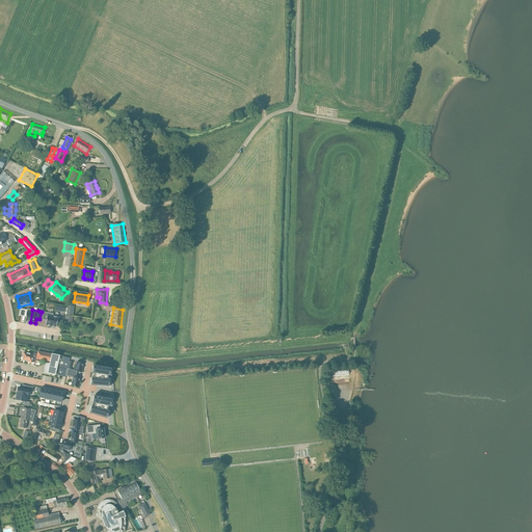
[(43,312),(42,319),(46,320),(45,325),(51,326),(52,316),(53,316),(53,314),(43,312)]
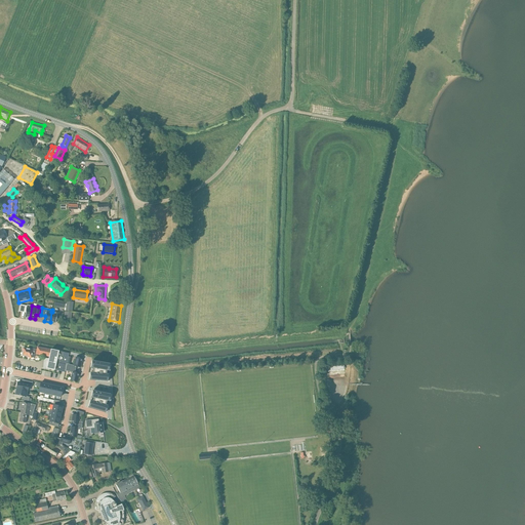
[(65,312),(64,319),(71,320),(72,313),(65,312)]
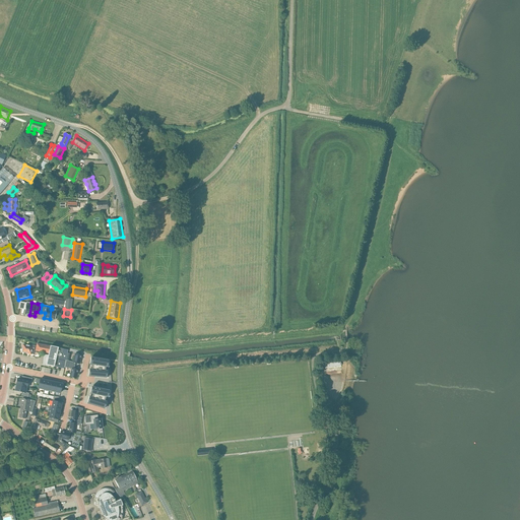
[(23,344),(21,352),(30,354),(30,353),(34,354),(34,350),(36,351),(36,350),(49,353),(48,354),(48,356),(45,355),(44,364),(47,365),(54,367),(64,369),(66,361),(67,353),(68,350),(58,347),(50,345),(50,346),(37,343),(37,346),(33,345),(31,346),(23,344)]
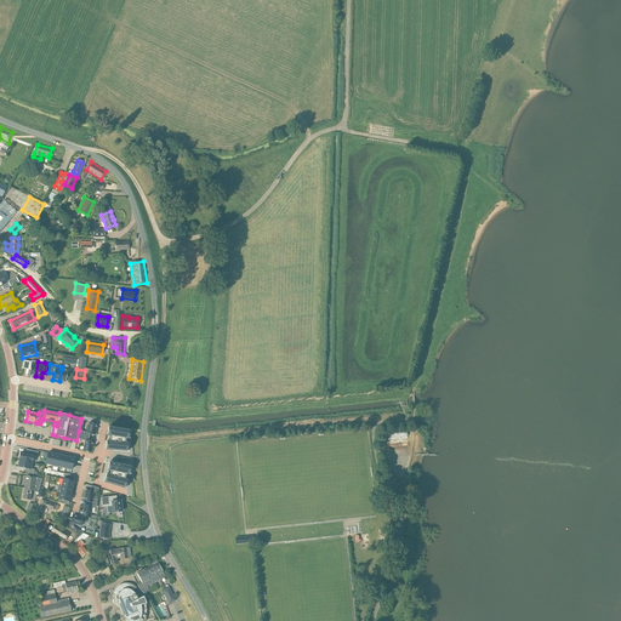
[(79,431),(78,434),(90,437),(90,434),(96,436),(97,429),(98,423),(89,422),(87,427),(87,432),(83,431),(79,431)]
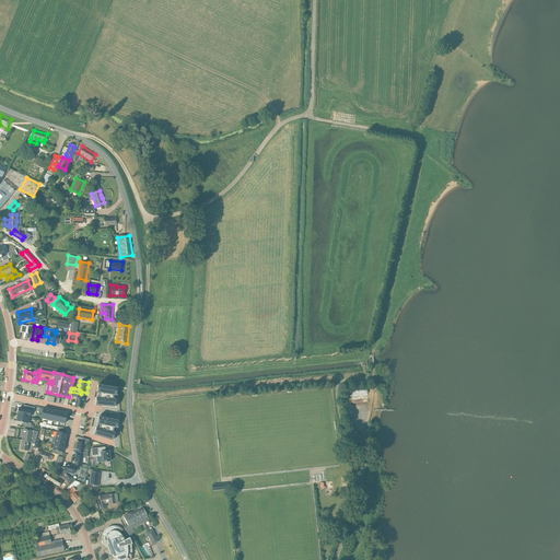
[(96,397),(95,406),(102,406),(115,407),(115,399),(113,399),(114,396),(116,396),(117,388),(97,385),(96,393),(100,393),(98,397),(96,397)]
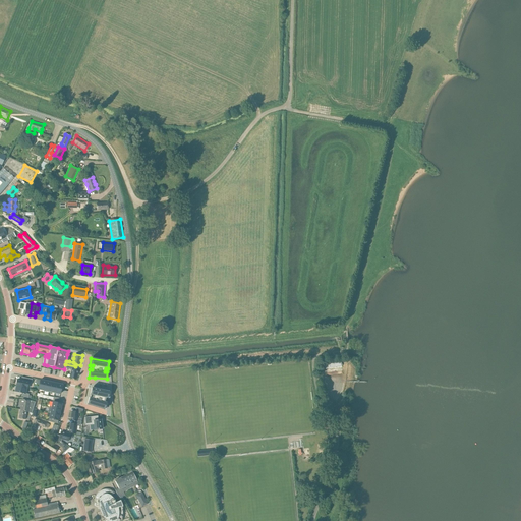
[(65,364),(64,368),(71,369),(70,373),(69,379),(77,380),(78,374),(79,370),(74,369),(75,366),(65,364)]
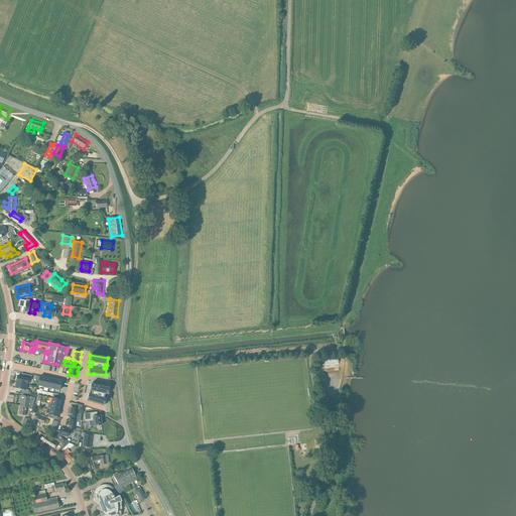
[(17,376),(16,382),(27,384),(28,379),(31,379),(32,376),(24,374),(24,377),(17,376)]
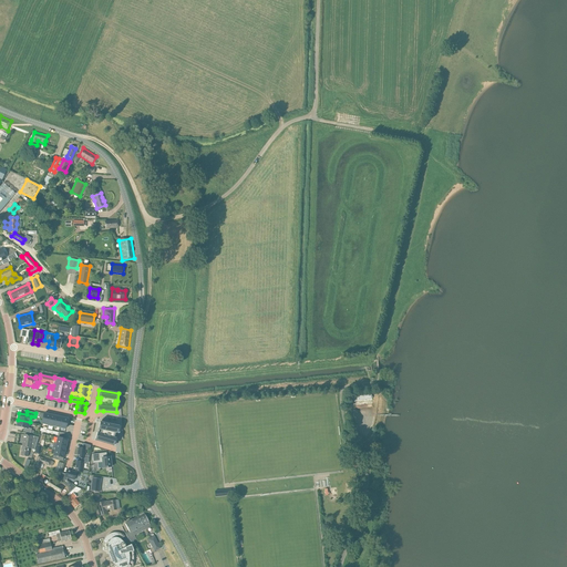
[(17,420),(16,424),(17,425),(17,426),(24,429),(23,431),(31,433),(31,430),(31,429),(29,429),(30,422),(18,420),(18,421),(17,420)]
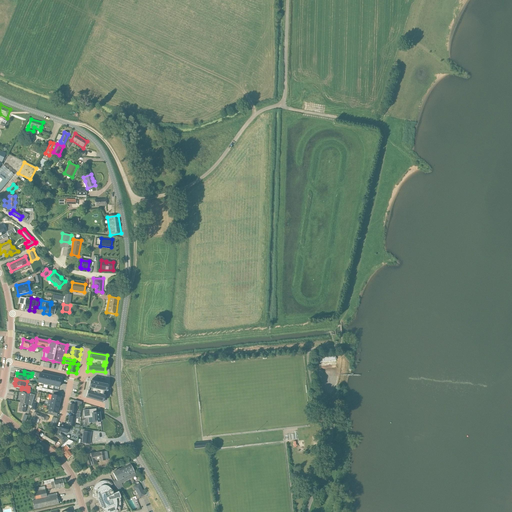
[(86,398),(102,402),(104,403),(106,396),(103,395),(104,391),(106,392),(108,384),(92,381),(90,381),(89,388),(91,388),(90,391),(88,391),(86,398)]
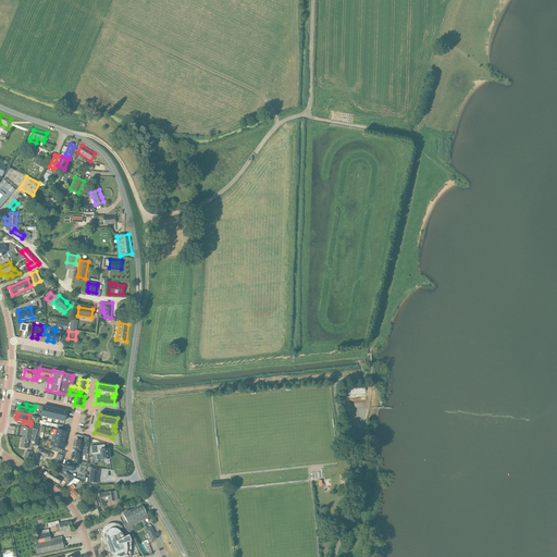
[(24,426),(20,447),(27,448),(28,441),(31,441),(34,442),(37,430),(33,429),(24,426)]
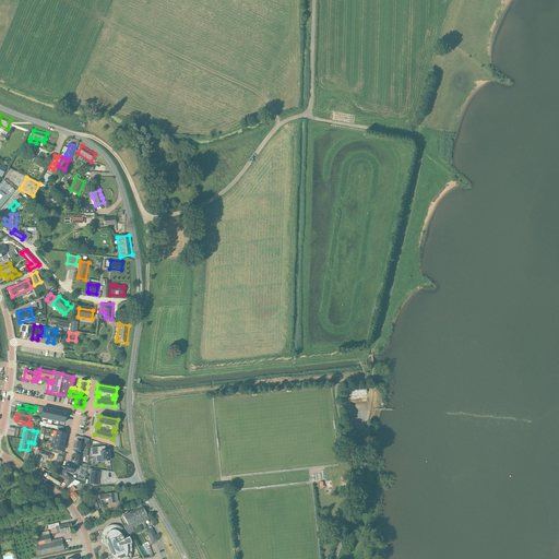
[(52,437),(50,443),(52,443),(63,445),(66,440),(55,437),(52,437)]
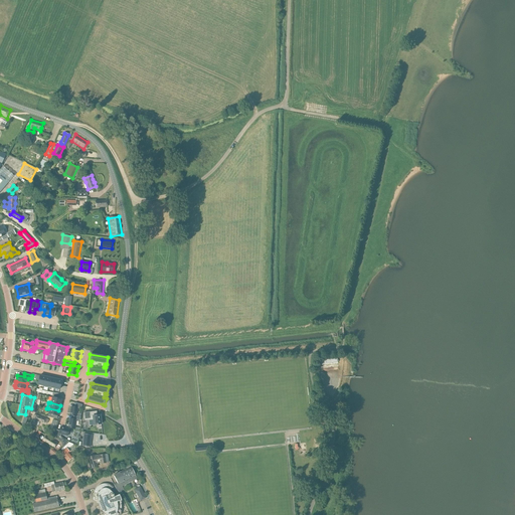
[(70,406),(69,415),(73,416),(73,415),(77,415),(77,413),(78,408),(81,408),(81,404),(76,403),(75,402),(74,406),(70,406)]
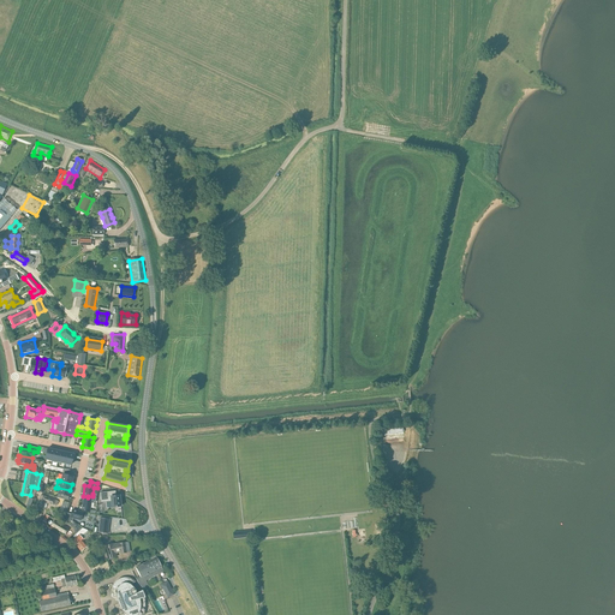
[(100,493),(101,502),(112,501),(112,507),(121,506),(119,495),(111,496),(111,491),(100,493)]
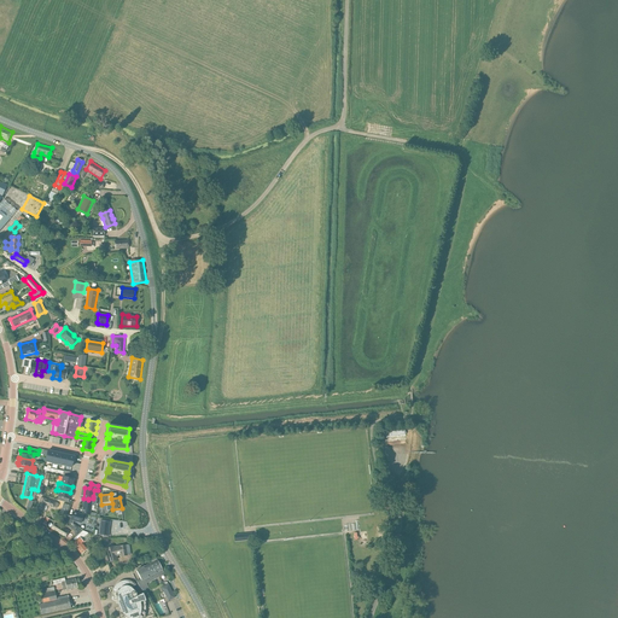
[(38,508),(44,511),(45,505),(53,507),(57,508),(59,503),(56,502),(41,497),(38,508)]
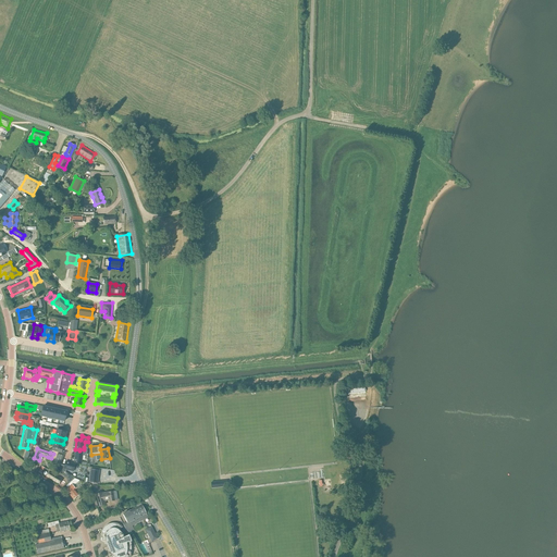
[(75,453),(74,462),(82,463),(83,455),(87,455),(87,450),(84,449),(79,449),(79,450),(79,453),(75,453)]
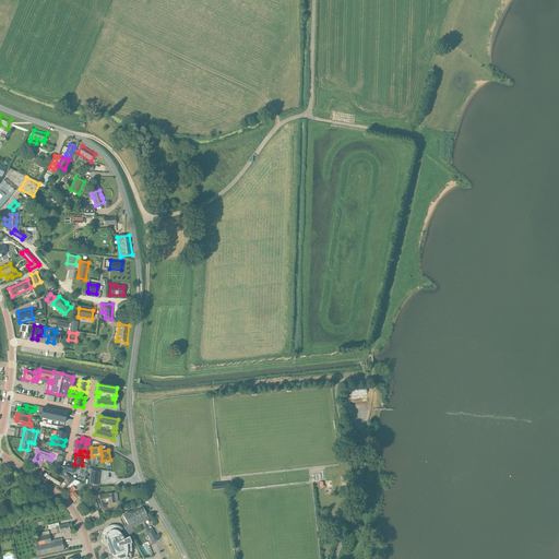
[(63,458),(57,455),(54,470),(59,472),(63,458)]
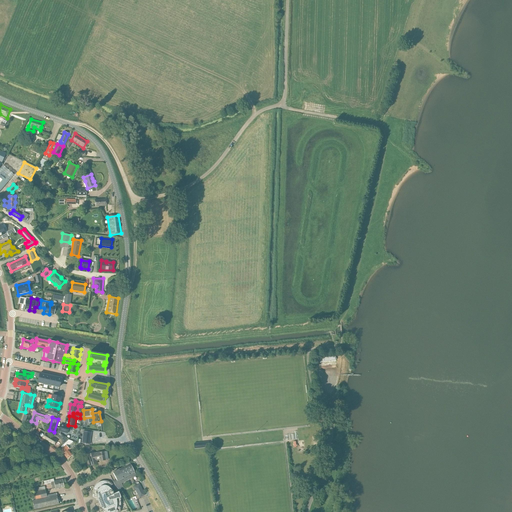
[(91,435),(99,434),(98,422),(93,423),(93,424),(90,424),(91,435)]
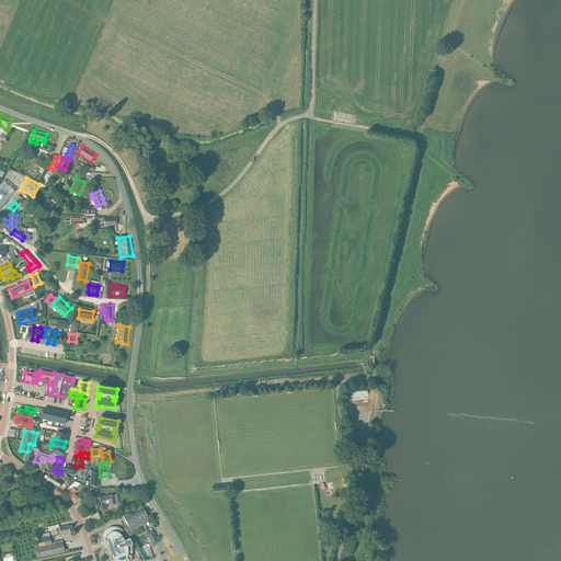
[(61,468),(60,473),(66,476),(67,473),(73,476),(75,471),(76,468),(76,467),(66,465),(65,469),(61,468)]
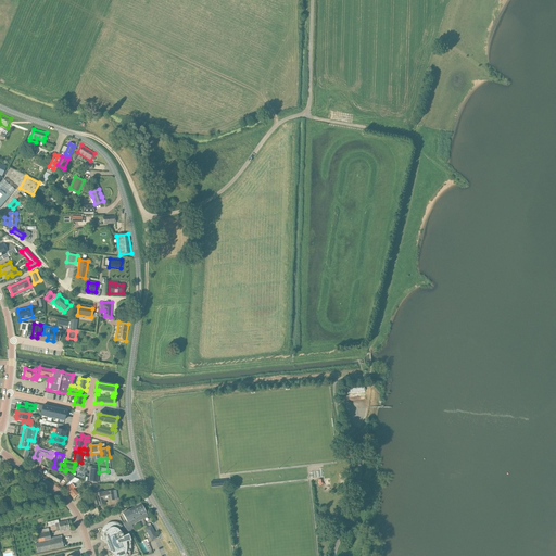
[(62,470),(63,476),(66,478),(67,482),(74,477),(65,471),(62,470)]
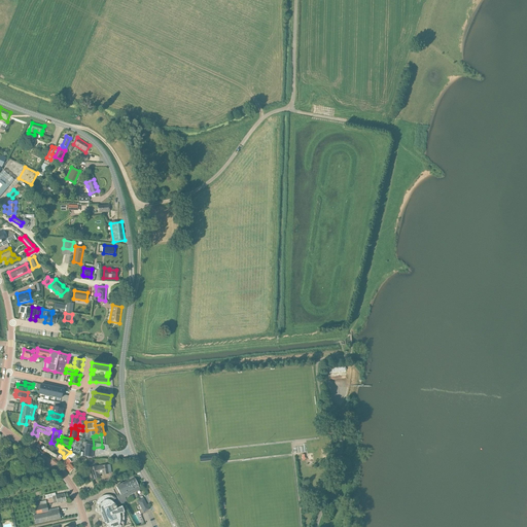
[(56,450),(55,451),(46,447),(44,451),(56,458),(60,452),(56,450)]
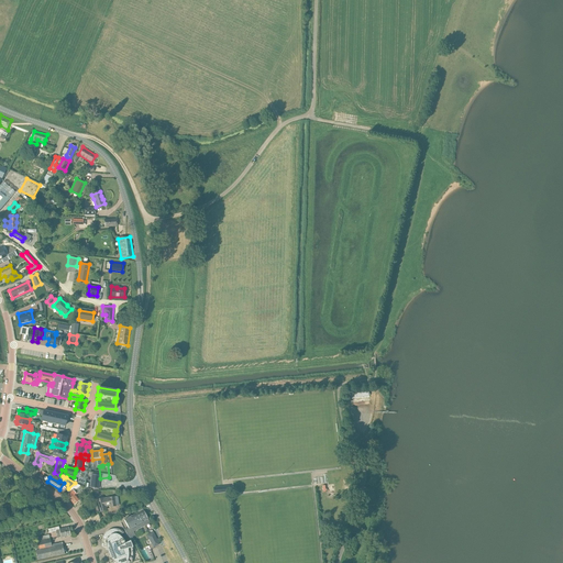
[(67,490),(69,493),(66,495),(74,505),(79,499),(75,495),(76,494),(74,492),(80,485),(75,483),(68,488),(68,489),(67,490)]
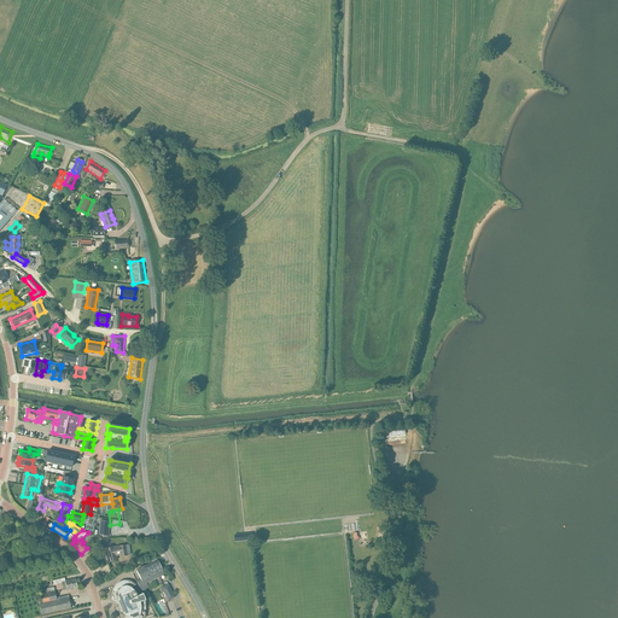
[(105,549),(106,549),(108,557),(109,563),(117,559),(116,555),(121,554),(121,557),(127,555),(126,546),(114,548),(114,547),(105,549)]
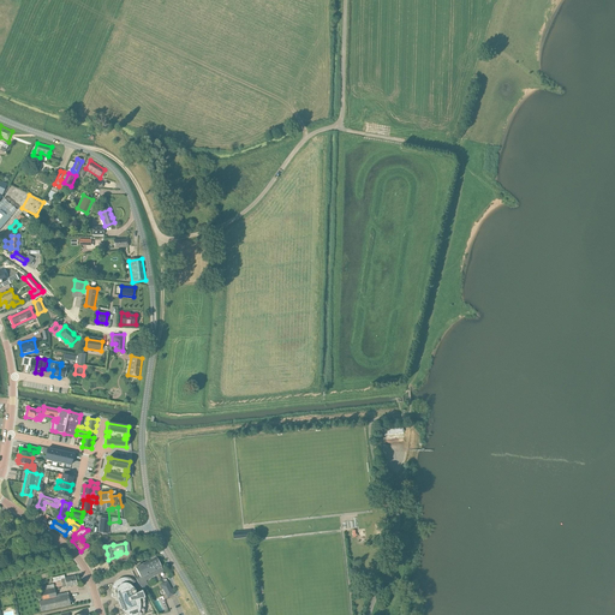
[(154,554),(149,556),(151,560),(153,562),(151,563),(153,567),(155,566),(157,573),(159,574),(163,572),(161,567),(156,557),(154,554)]
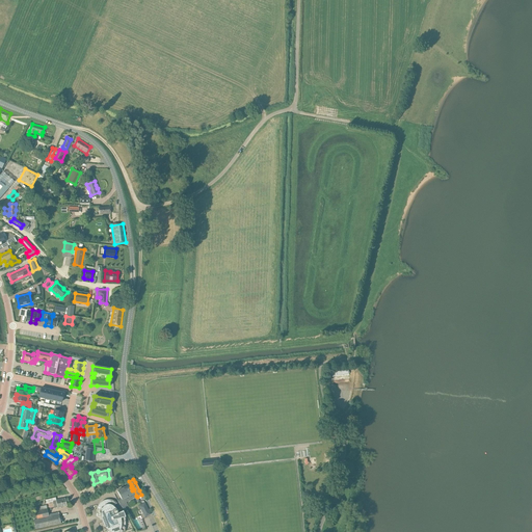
[(131,484),(117,490),(122,500),(127,497),(129,499),(136,496),(134,489),(132,490),(131,487),(132,486),(131,484)]
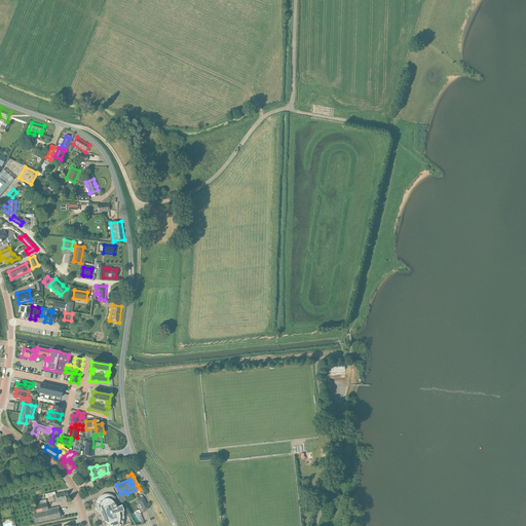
[(51,493),(44,494),(45,498),(52,496),(53,502),(57,501),(57,502),(66,500),(64,492),(55,494),(52,495),(51,493)]
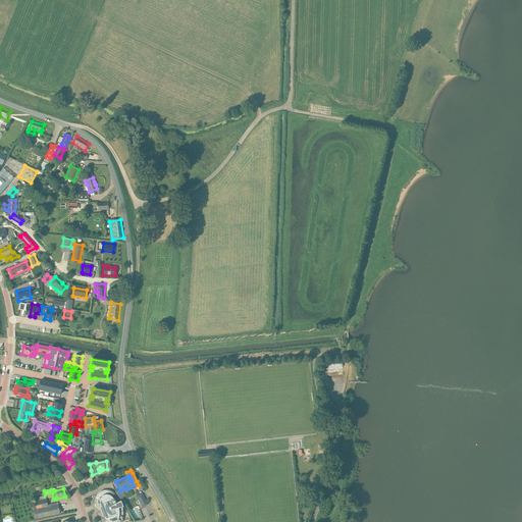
[(103,517),(106,520),(103,521),(121,521),(122,521),(123,520),(123,518),(123,514),(123,509),(122,505),(120,501),(116,503),(115,501),(113,499),(111,497),(114,493),(113,492),(112,491),(110,490),(108,490),(106,490),(104,490),(102,490),(100,491),(99,492),(97,494),(96,496),(96,498),(95,499),(95,501),(95,502),(96,504),(95,505),(97,507),(99,506),(99,507),(100,511),(101,514),(103,517)]
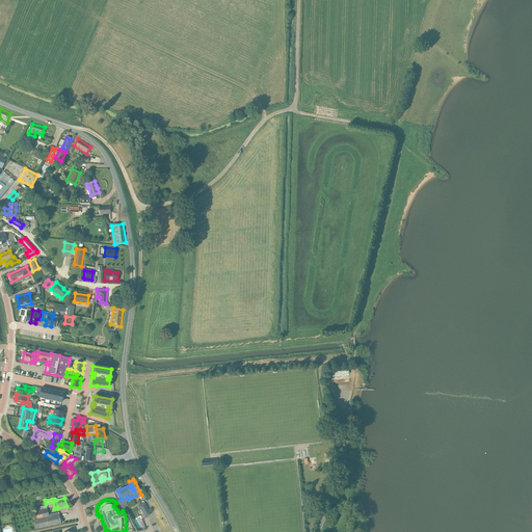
[(144,503),(139,506),(144,517),(151,514),(144,503)]
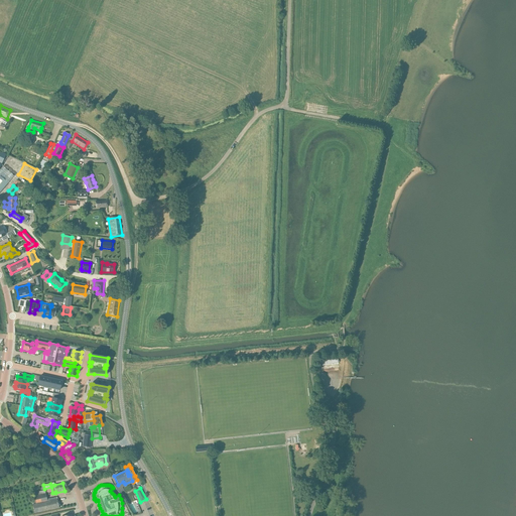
[(45,493),(33,496),(35,504),(32,504),(34,513),(59,508),(57,499),(47,501),(45,493)]
